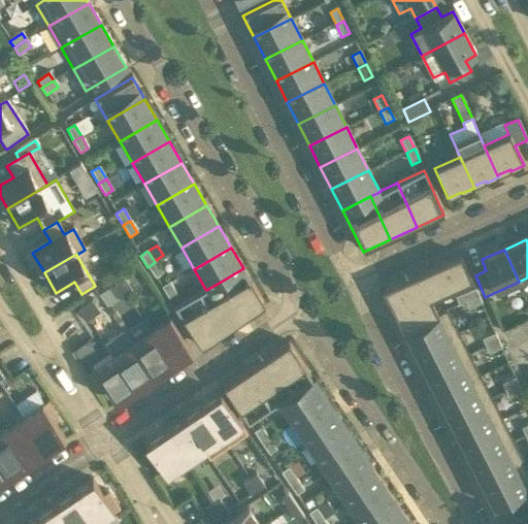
[(437,316),(429,300),(471,282),(460,257),(383,291),(404,332),(437,316)]
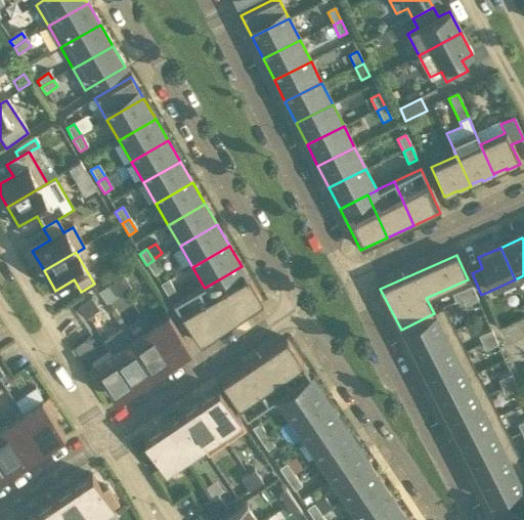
[(154,260),(146,265),(154,276),(162,271),(154,260)]
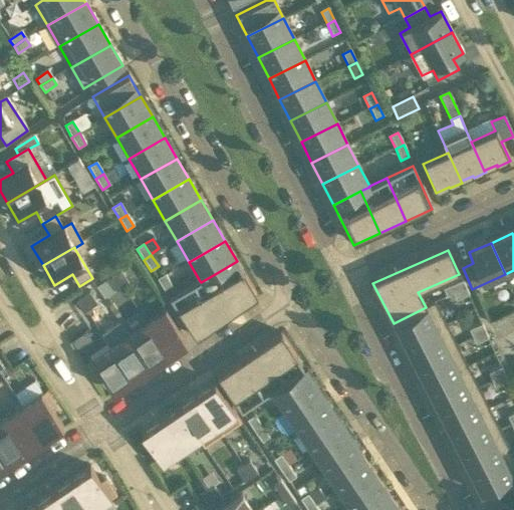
[(237,261),(215,274),(237,311),(257,297),(237,261)]
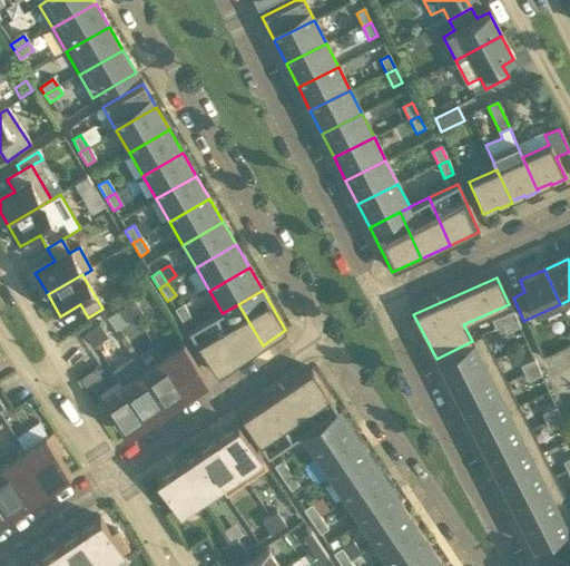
[(126,306),(135,320),(143,314),(134,302),(126,306)]
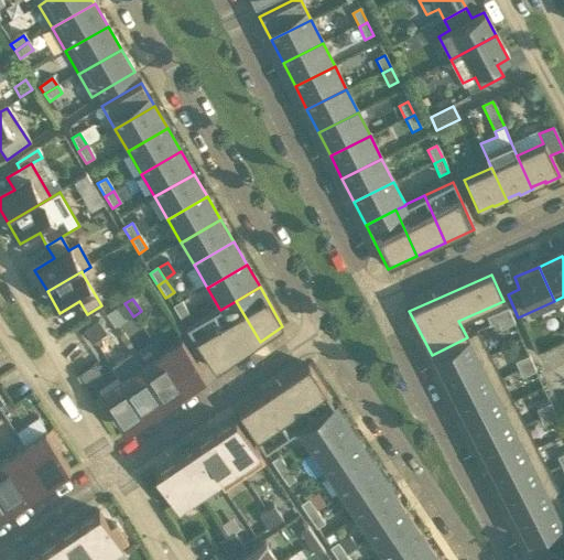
[(219,309),(213,313),(238,357),(260,342),(236,301),(220,310),(219,309)]
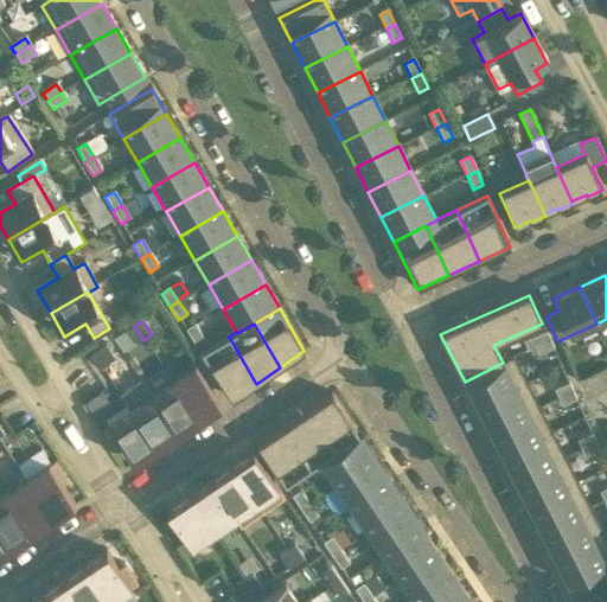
[(195,325),(185,331),(193,344),(203,339),(195,325)]
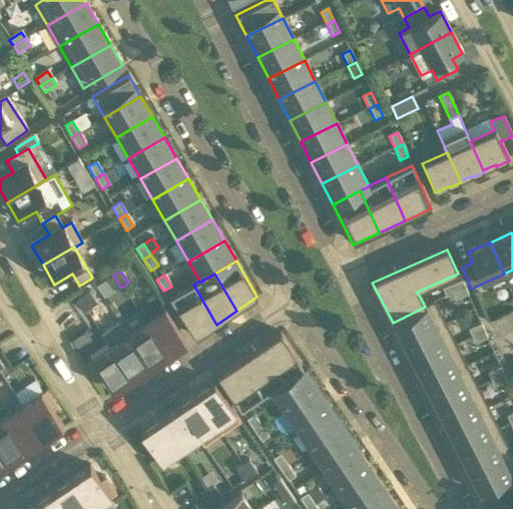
[(113,276),(107,280),(115,292),(121,288),(113,276)]
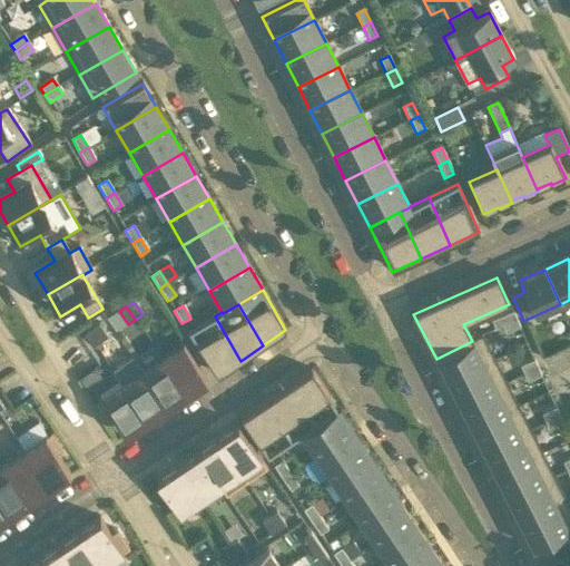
[(502,327),(517,321),(512,313),(491,322),(494,330),(502,327)]
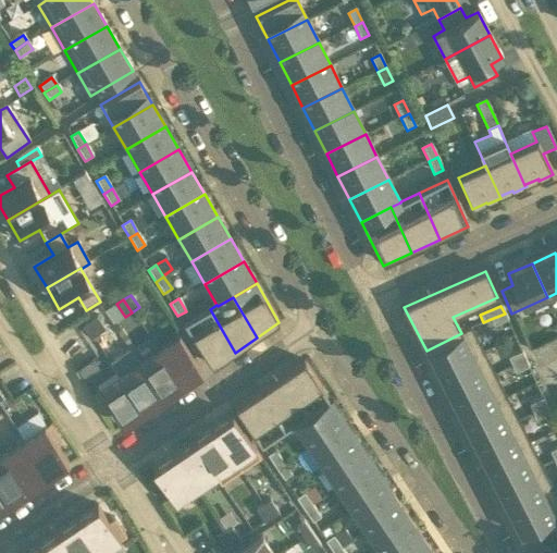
[(212,368),(235,353),(210,309),(183,327),(212,368)]
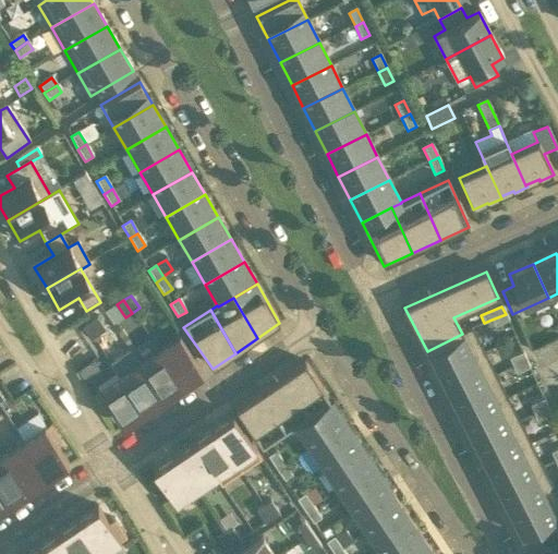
[(506,314),(492,320),(495,328),(509,322),(506,314)]
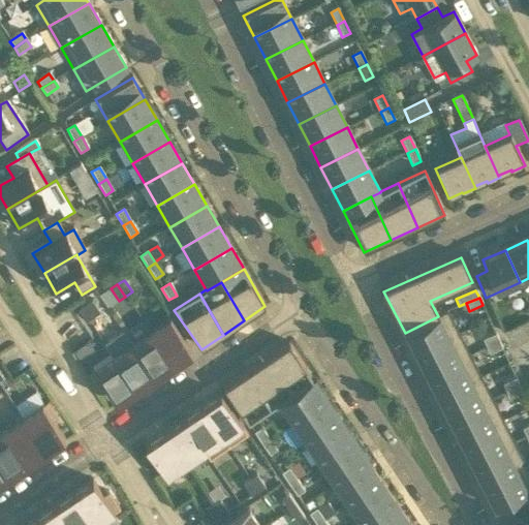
[(93,318),(100,313),(92,302),(85,306),(93,318)]
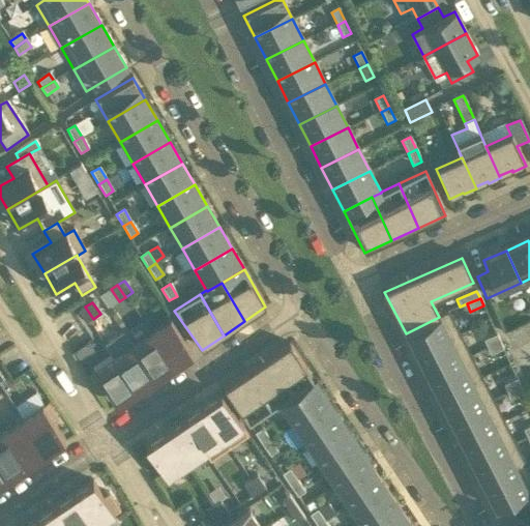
[(85,307),(79,312),(87,323),(93,319),(85,307)]
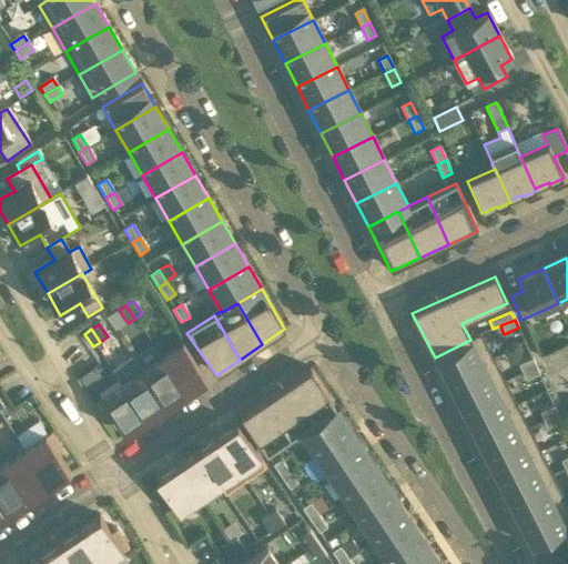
[(435,358),(447,382),(492,359),(479,334),(470,340),(435,358)]
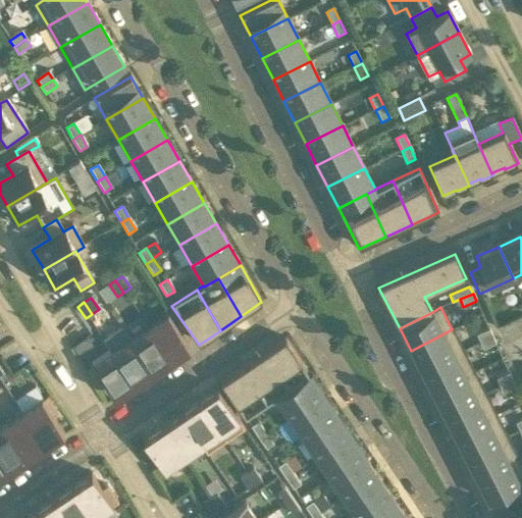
[(170,360),(189,348),(167,315),(149,328),(170,360)]
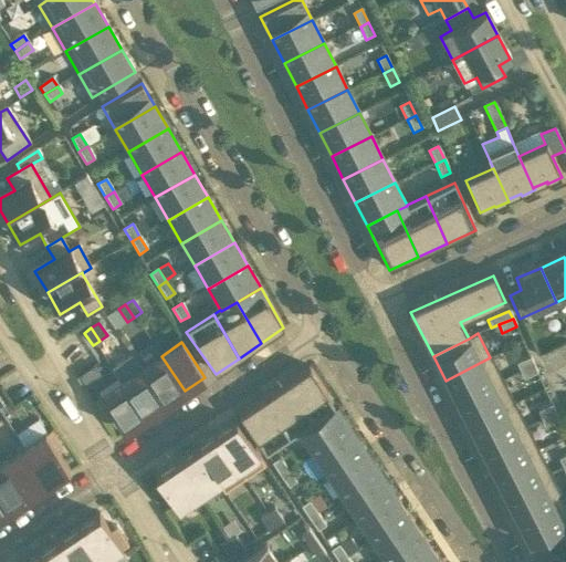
[(152,344),(133,357),(142,370),(140,370),(165,405),(185,391),(161,356),(160,356),(152,344)]
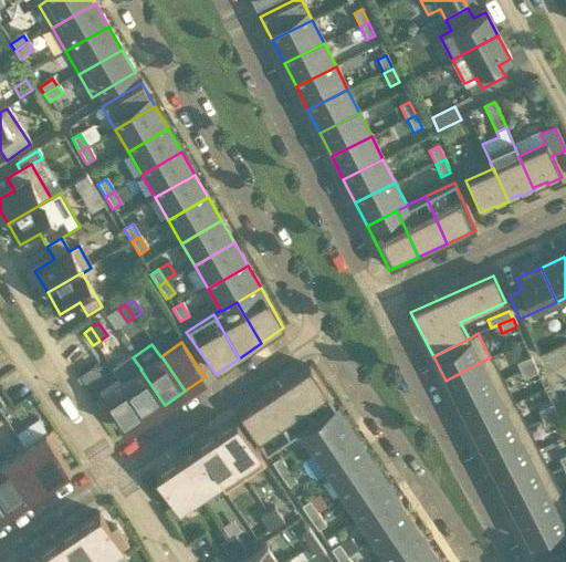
[(556,367),(562,364),(558,357),(565,353),(565,346),(551,354),(556,367)]
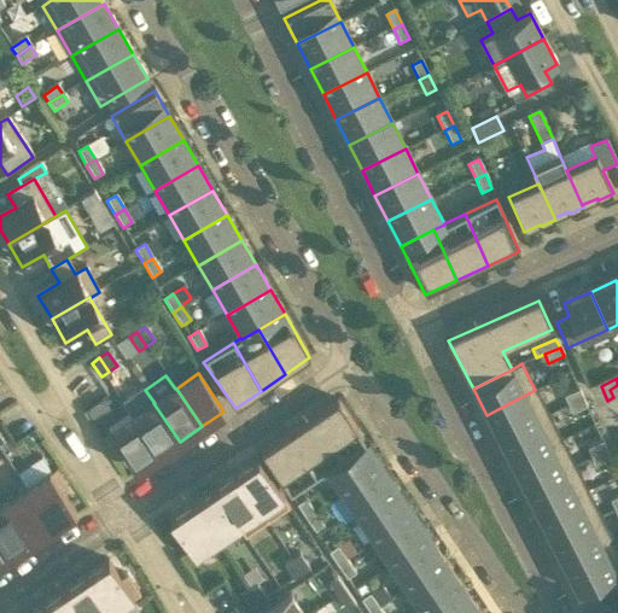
[(143,389),(121,403),(132,419),(158,456),(180,442),(153,403),(143,389)]
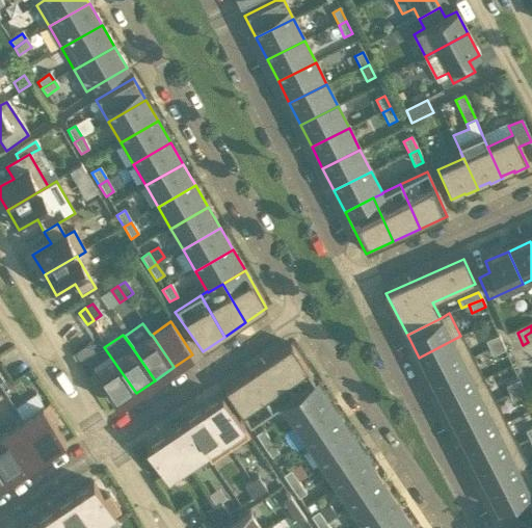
[(419,358),(430,379),(472,358),(460,336),(419,358)]
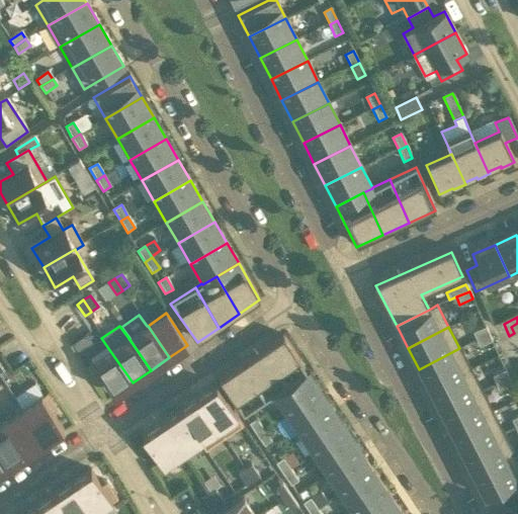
[(472,334),(476,341),(489,335),(486,328),(472,334)]
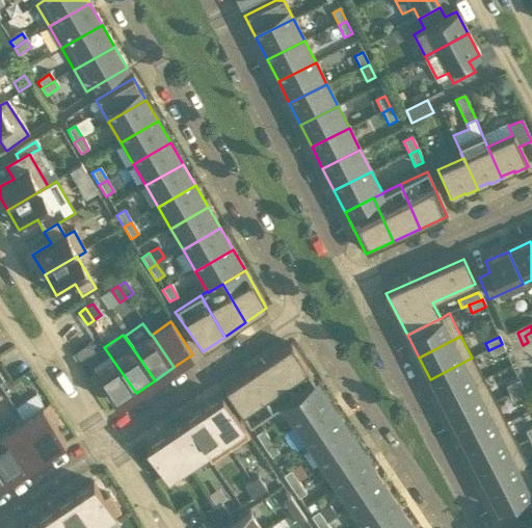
[(502,344),(488,350),(491,358),(505,351),(502,344)]
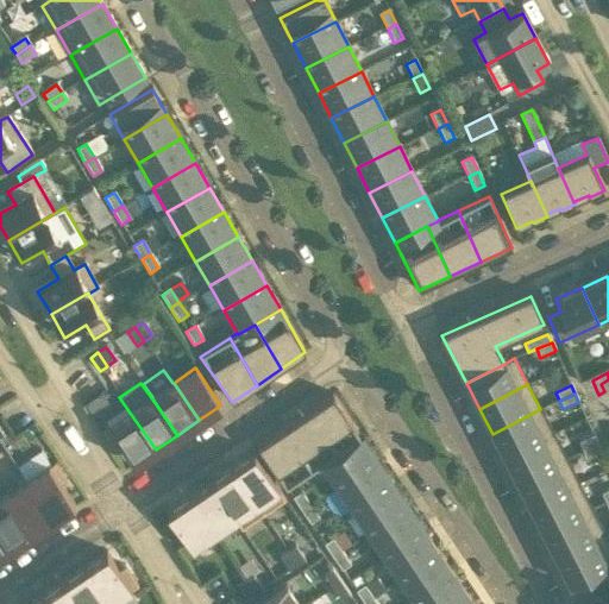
[(332,396),(307,414),(336,454),(360,438),(332,396)]
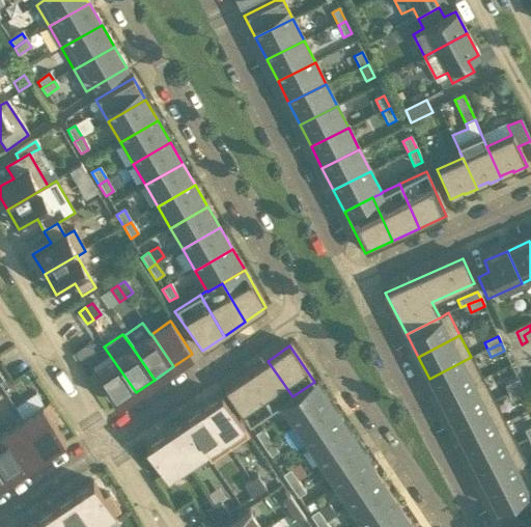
[(429,379),(441,400),(482,380),(471,357),(429,379)]
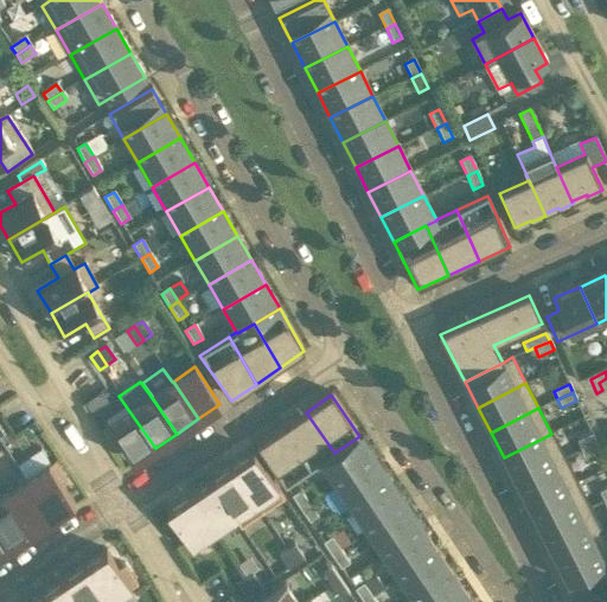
[(129,411),(108,426),(102,430),(115,449),(121,444),(133,463),(155,448),(129,411)]
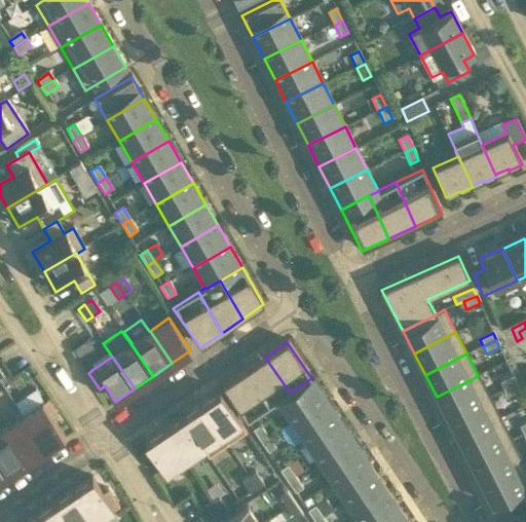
[(277,401),(290,393),(265,358),(245,372),(268,408),(277,402),(277,401)]
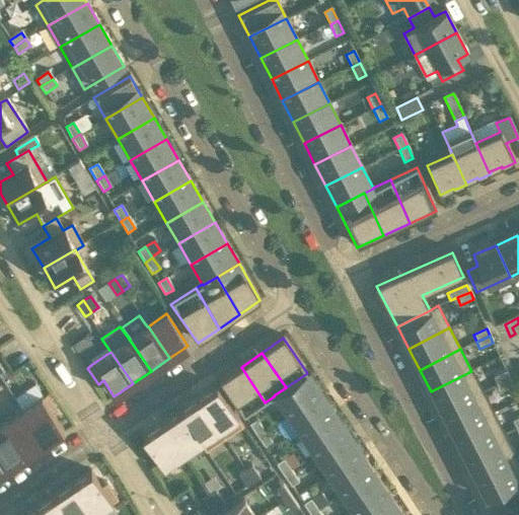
[(243,417),(265,402),(241,367),(219,381),(243,417)]
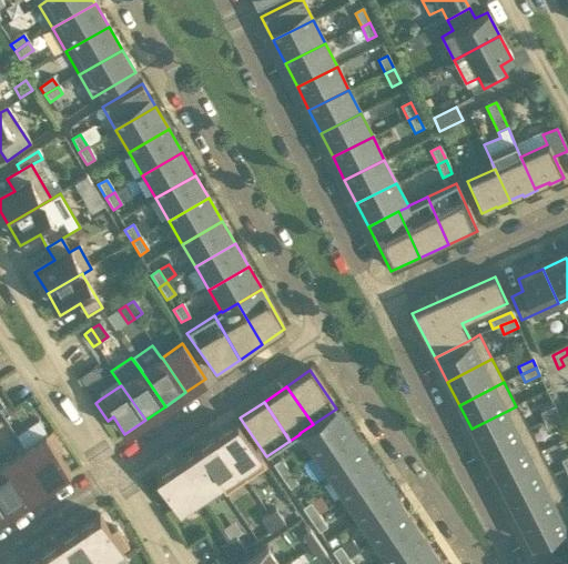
[(472,429),(483,453),(528,430),(516,406),(472,429)]
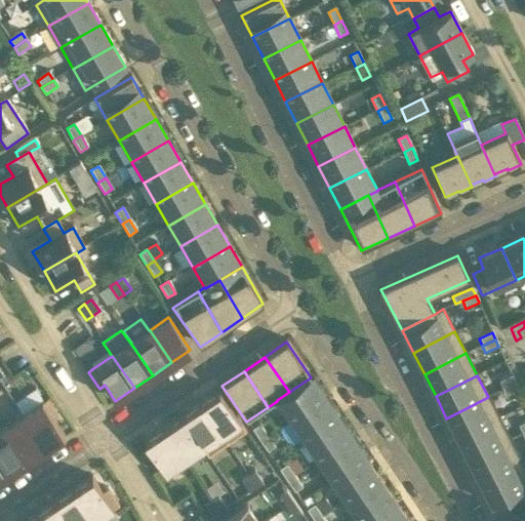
[(498,383),(501,390),(515,384),(512,376),(498,383)]
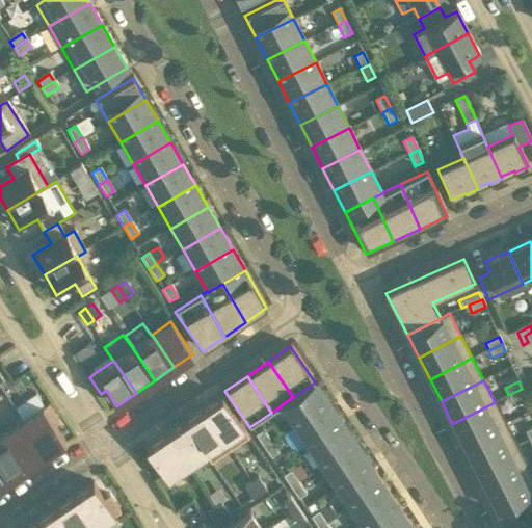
[(281,405),(281,406),(294,426),(328,403),(315,383),(293,397),(281,405)]
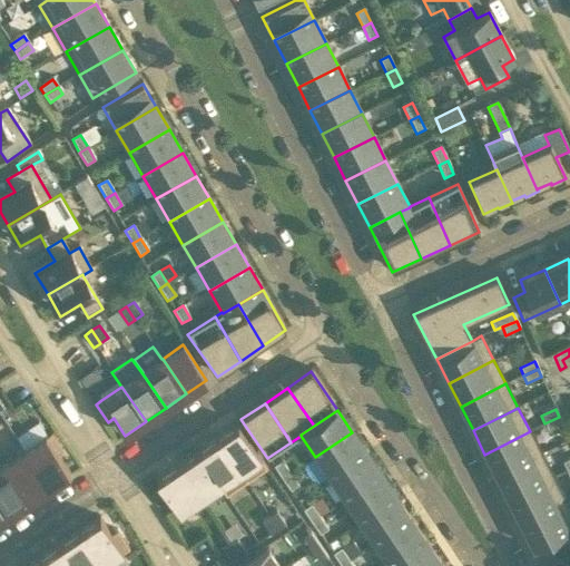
[(562,425),(559,417),(544,423),(548,431),(562,425)]
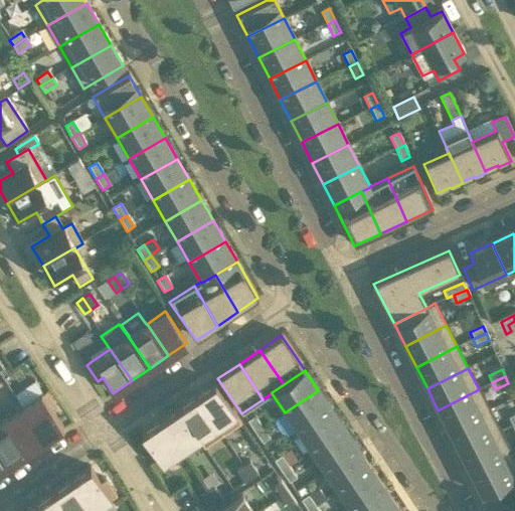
[(34,382),(14,396),(22,408),(43,440),(62,428),(52,412),(57,408),(46,392),(42,394),(34,382)]
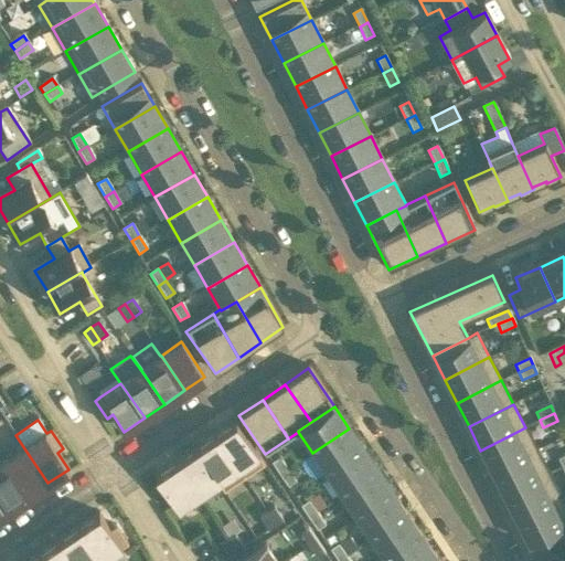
[(235,422),(214,436),(244,479),(264,466),(235,422)]
